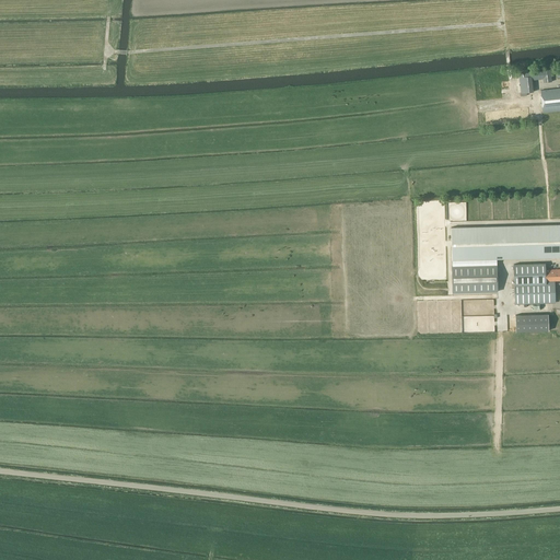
[(518,73),(522,93),(526,93),(534,92),(532,80),(544,79),(544,83),(552,82),(550,70),(518,73)]
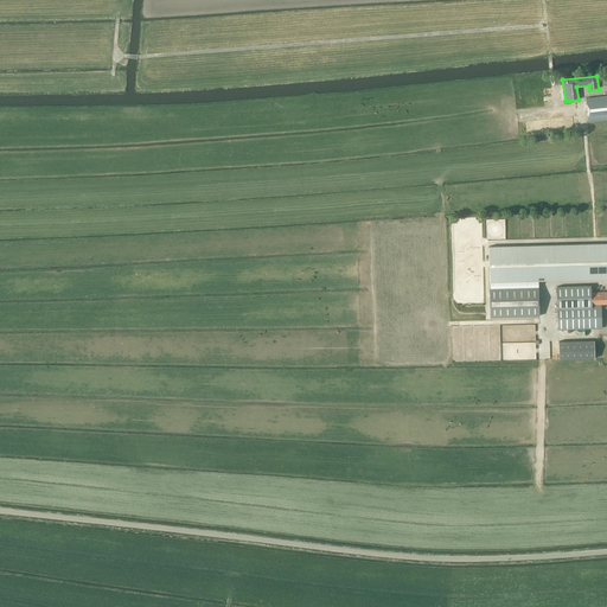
[(606,96),(586,98),(589,122),(606,120),(606,96)]
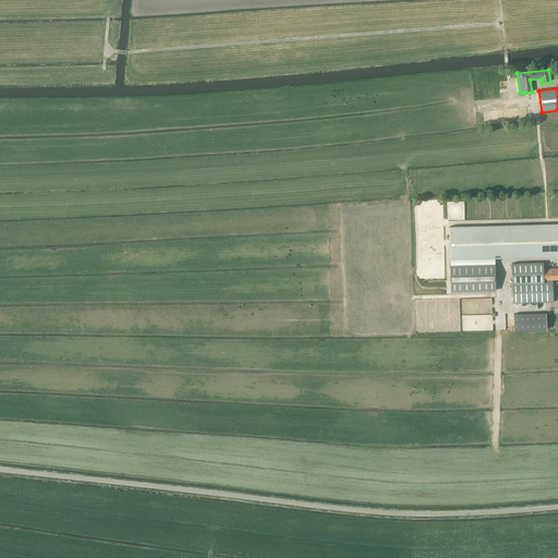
[(557,256),(557,223),(449,227),(450,259),(557,256)]
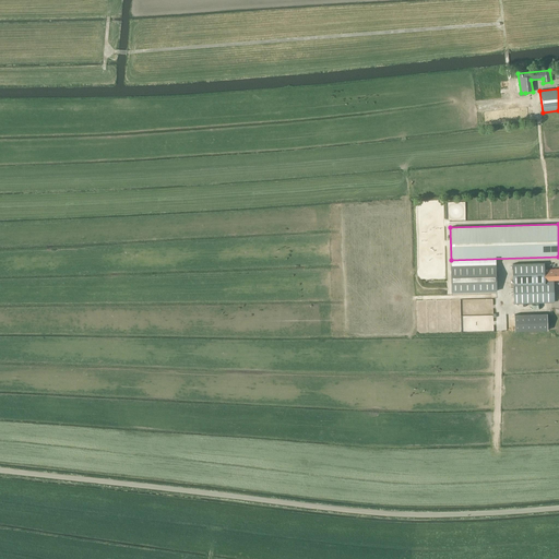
[(544,263),(512,264),(513,278),(514,304),(555,302),(554,281),(558,280),(558,269),(544,270),(544,263)]
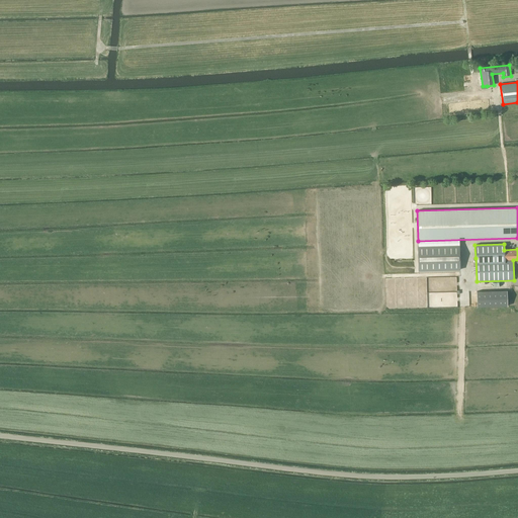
[(459,245),(418,246),(419,271),(459,270),(459,245)]
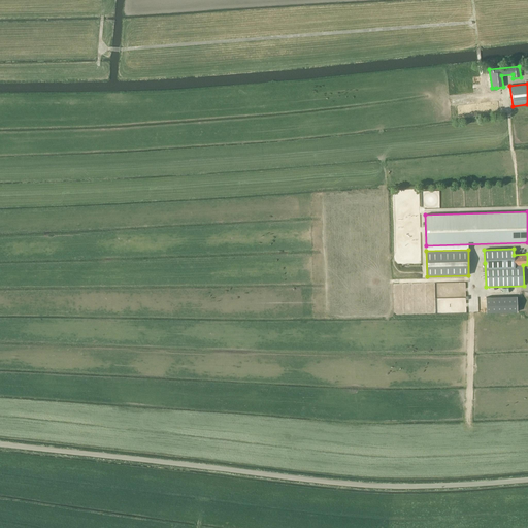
[(517,297),(486,298),(487,314),(518,312),(517,297)]
